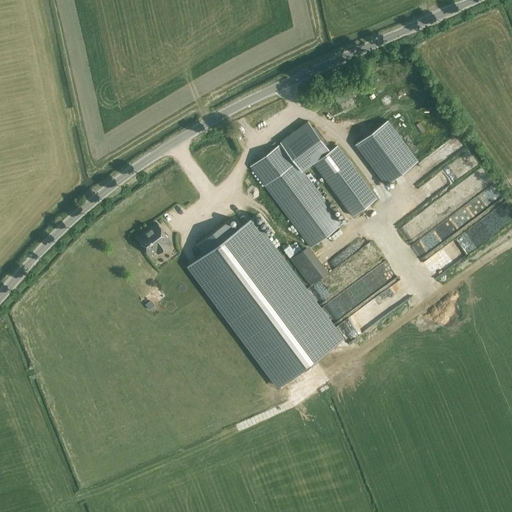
[(351,89),(335,96),(338,102),(354,95),(351,89)]
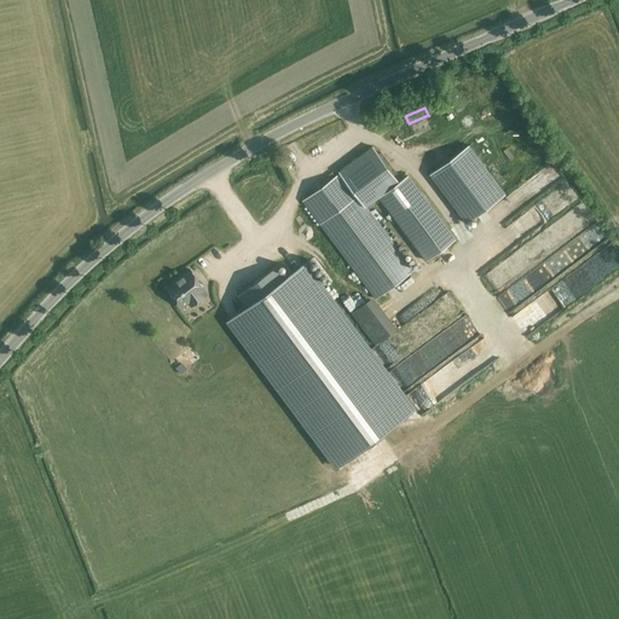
[(468,145),(429,174),(467,224),(505,195),(468,145)]
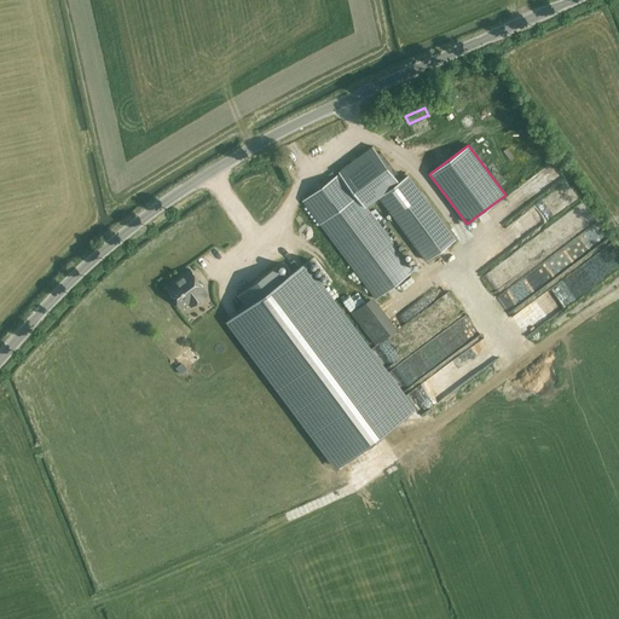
[(339,172),(340,173),(302,201),(310,210),(376,299),(414,271),(365,207),(379,197),(427,261),(456,239),(415,185),(408,175),(399,183),(372,146),(357,158),(340,171),(339,172)]
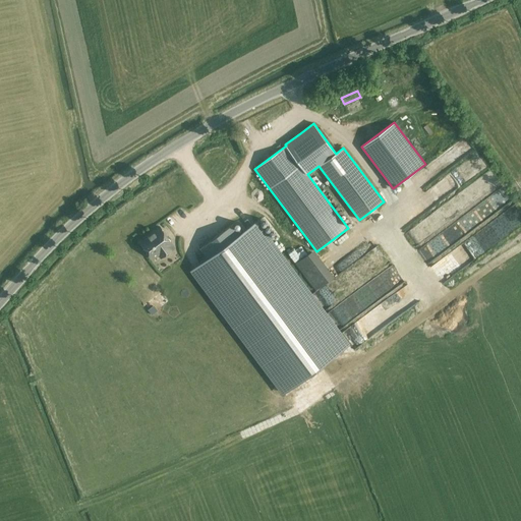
[(520,219),(515,209),(491,222),(501,236),(520,224),(520,219)]
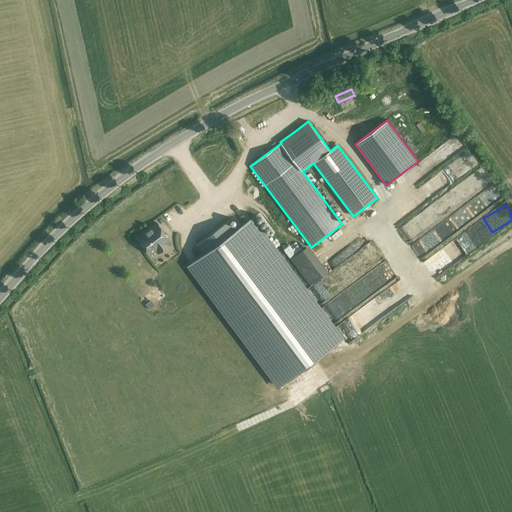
[(206,253),(189,265),(206,288),(278,386),(342,338),(252,218),(235,231),(228,221),(198,243),(206,253)]
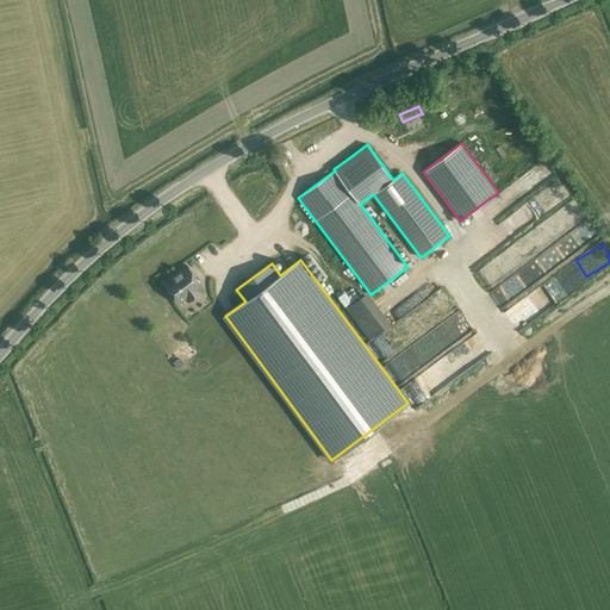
[(173,278),(165,284),(179,303),(185,298),(186,297),(193,292),(197,296),(204,291),(200,286),(201,285),(187,266),(178,273),(179,274),(173,278)]
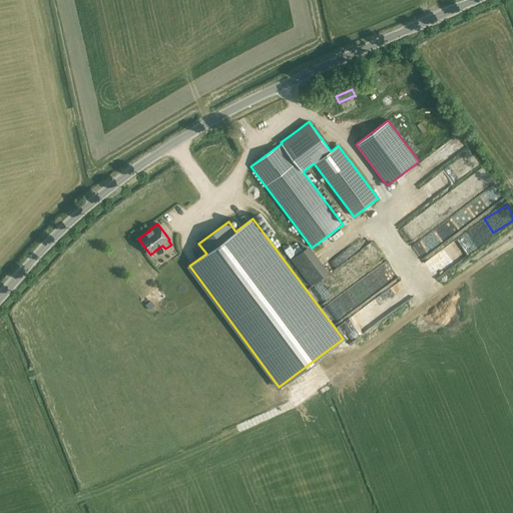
[(430,252),(423,240),(412,246),(418,259),(430,252)]
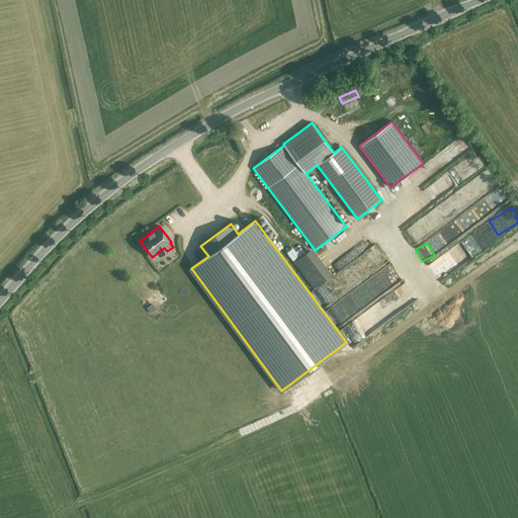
[(333,275),(313,248),(293,262),(314,288),(333,275)]
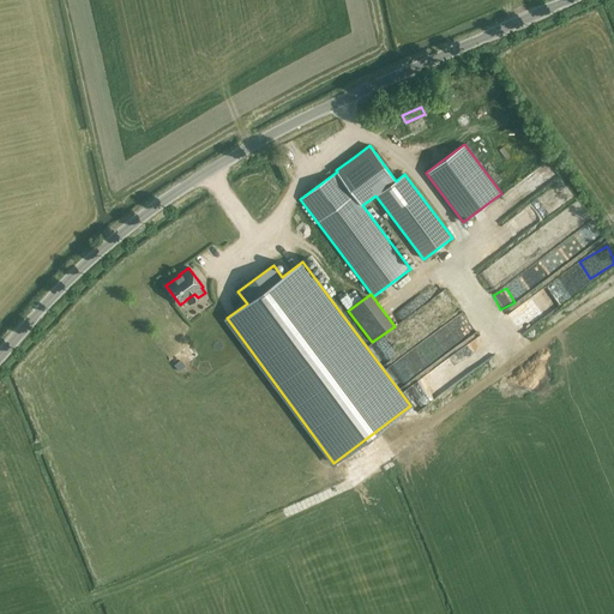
[(399,375),(410,366),(404,359),(392,368),(399,375)]
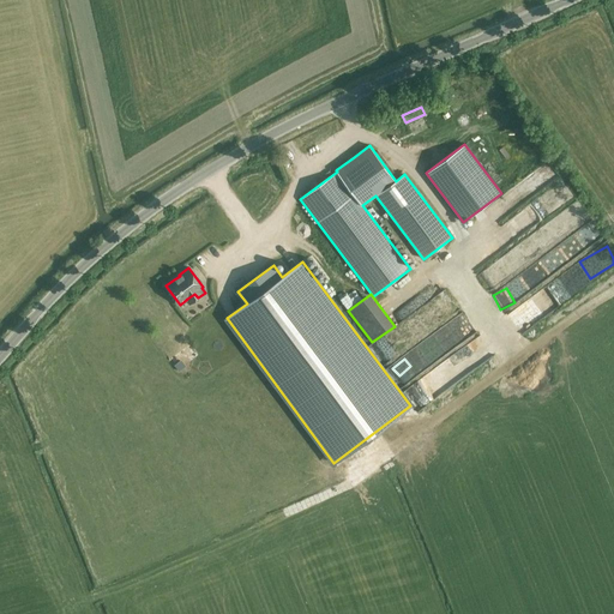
[(420,410),(444,389),(434,379),(420,392),(410,381),(401,390),(420,410)]
